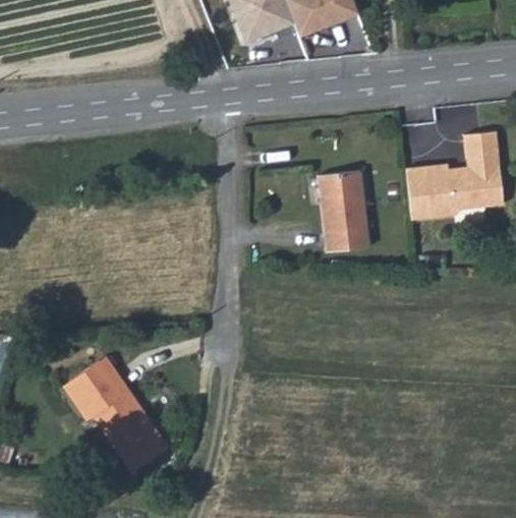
[(279,0),(292,35),(353,13),(348,0),(279,0)]
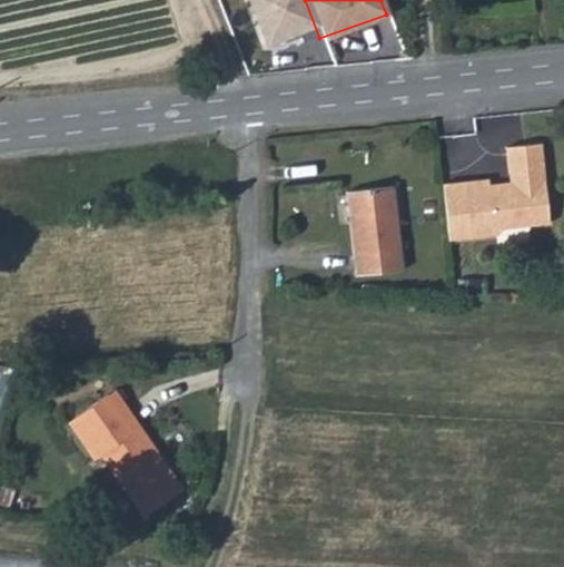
[(542,144),(506,147),(511,173),(514,176),(515,183),(490,185),(490,179),(465,182),(472,237),(498,235),(503,227),(551,222),(542,144)]
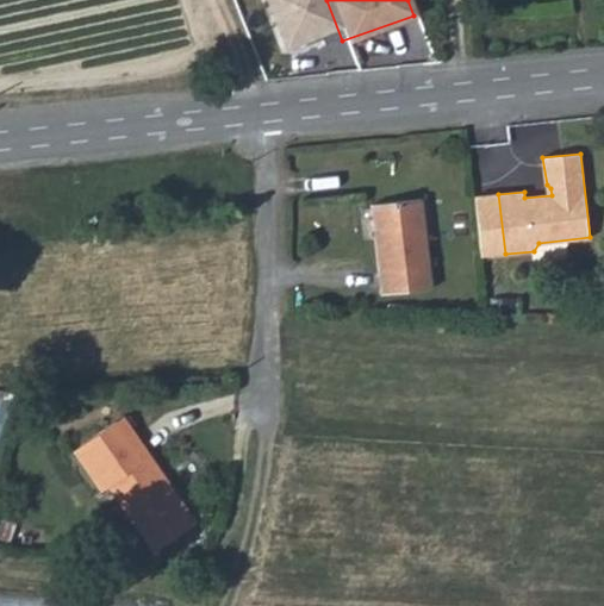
[(424,204),(377,206),(383,293),(429,291),(424,204)]
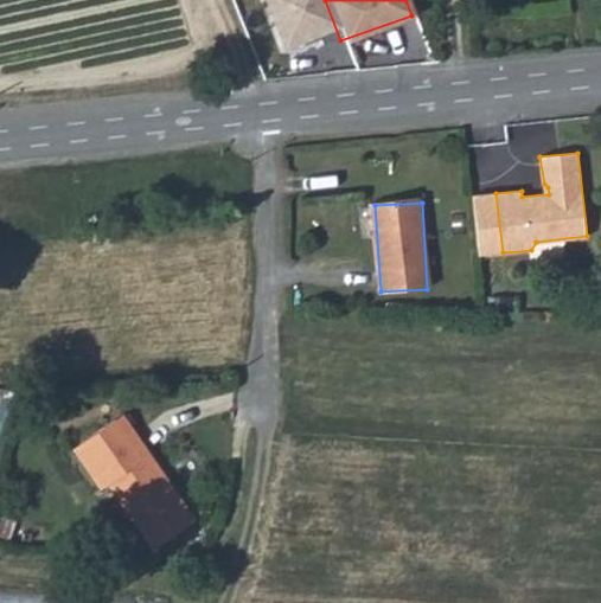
[(120,417),(146,457),(153,451),(128,411),(120,417)]
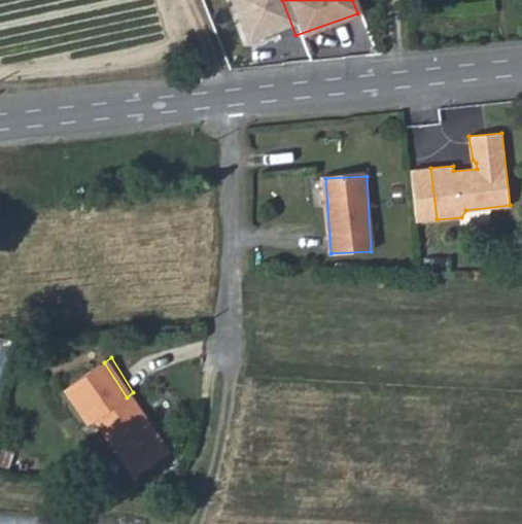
[(170,452),(133,392),(127,397),(104,362),(65,384),(89,421),(96,416),(132,476),(170,452)]
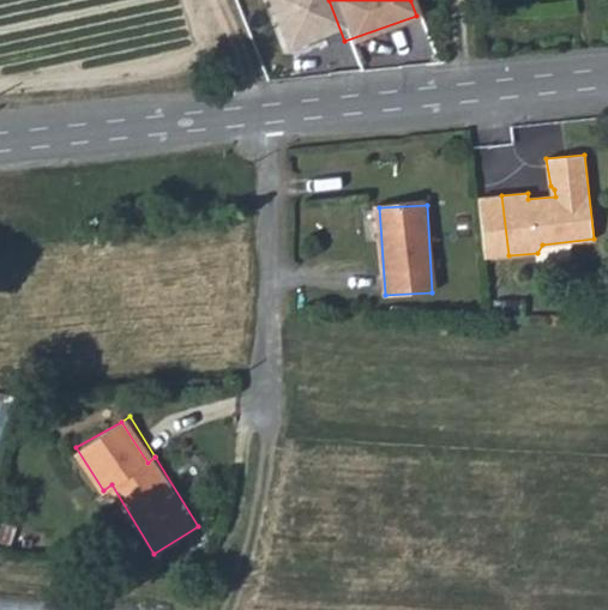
[(20,533),(0,526),(0,542),(17,547),(20,533)]
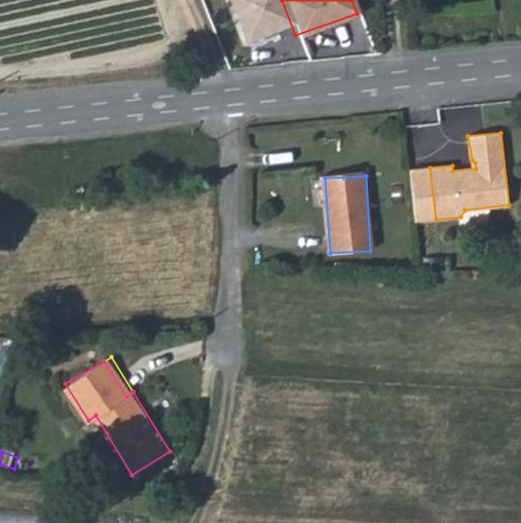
[(0,514),(0,522),(9,522),(9,515),(0,514)]
